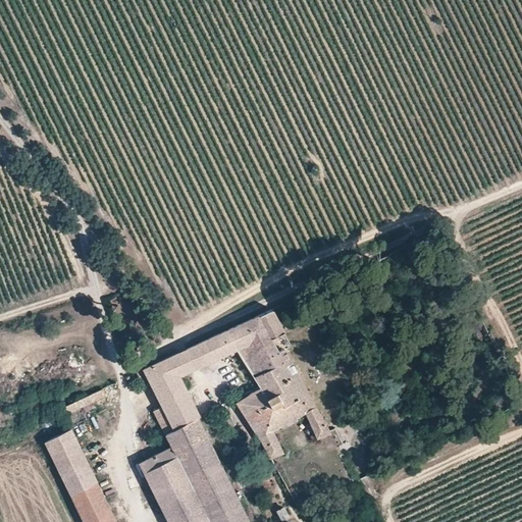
[(284,331),(272,309),(260,314),(271,336),(284,331)]
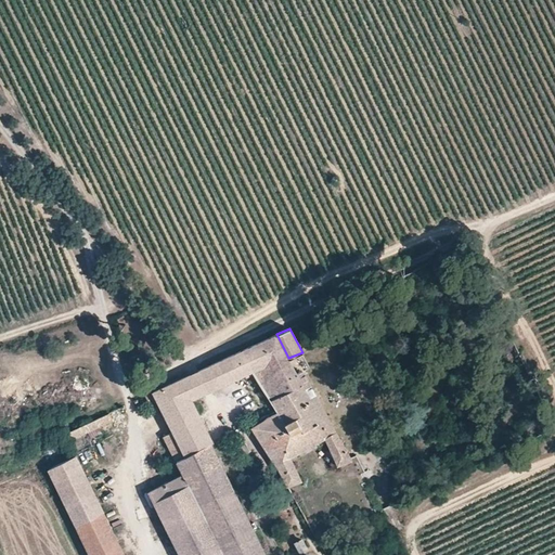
[(296,372),(288,358),(276,334),(207,365),(183,376),(145,395),(150,405),(155,402),(170,431),(162,437),(180,475),(149,491),(179,554),(266,554),(210,443),(213,442),(191,400),(253,371),(276,412),(250,427),(287,487),(301,479),(291,456),(322,439),(337,466),(350,459),(304,370),(296,372)]
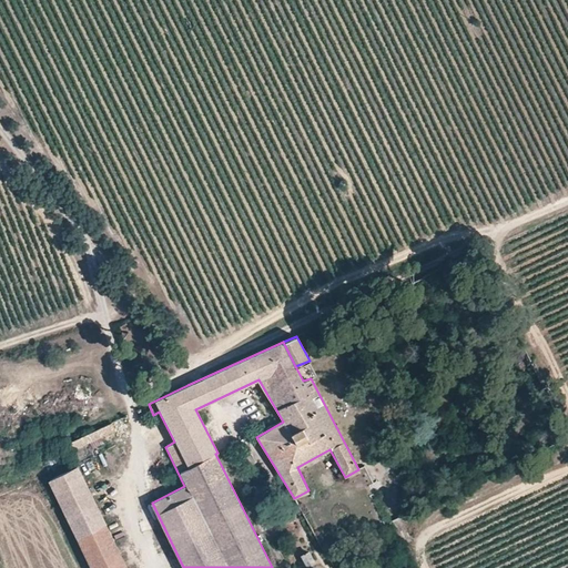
[(115,429),(111,422),(66,444),(69,452),(91,442),(94,447),(104,443),(101,436),(115,429)]
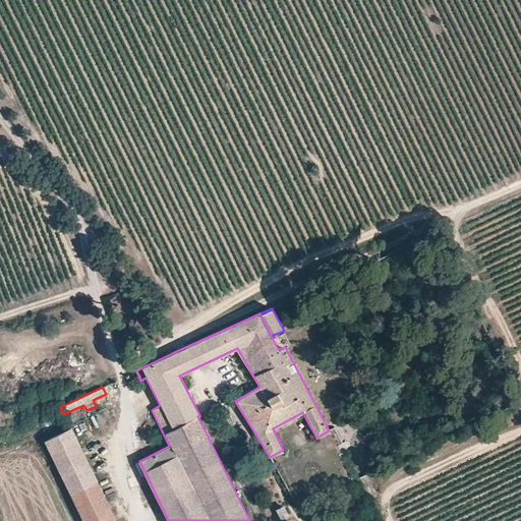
[(116,520),(70,427),(43,440),(82,520),(116,520)]
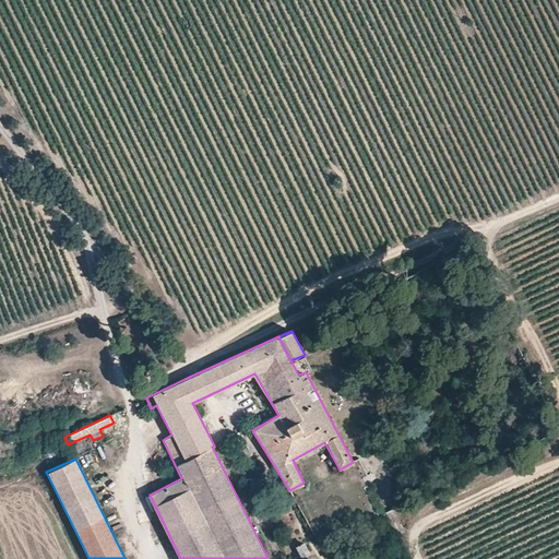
[(305,542),(295,547),(301,557),(310,551),(305,542)]
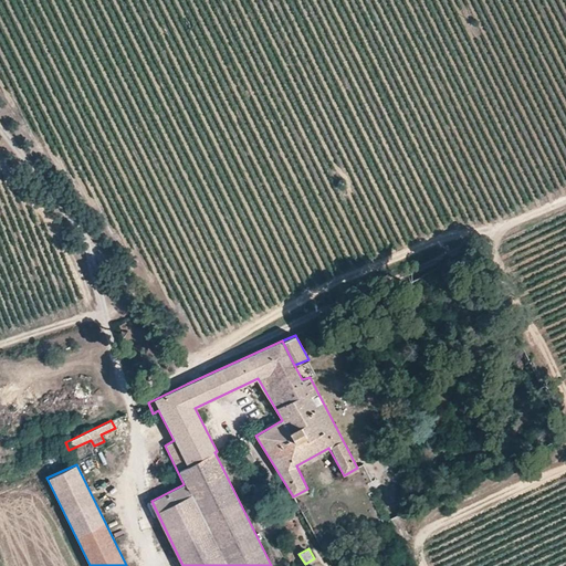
All buildings are outlined.
